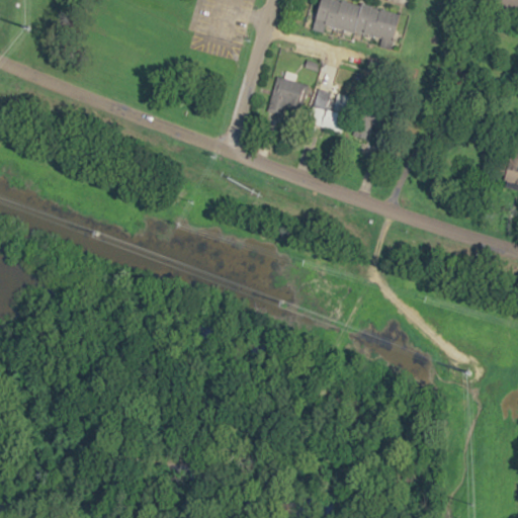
[(356,0),(321,0),(313,27),(392,48),(401,12),(356,0)]
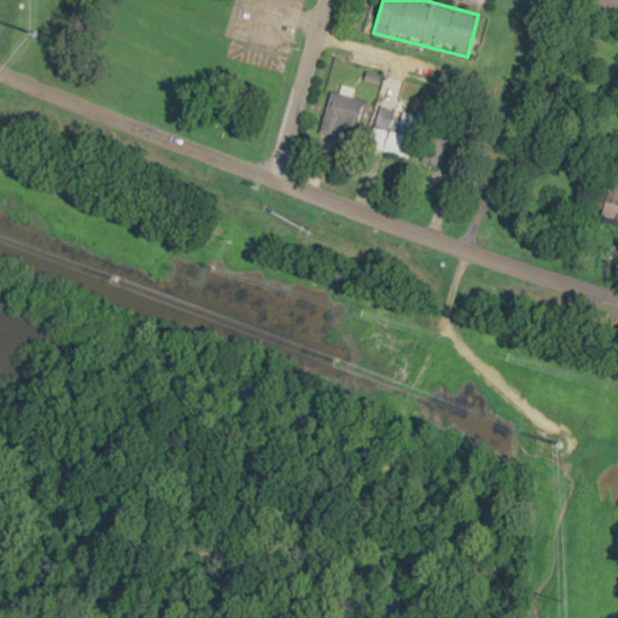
[(357,138),(365,98),(330,93),(324,133),(357,138)]
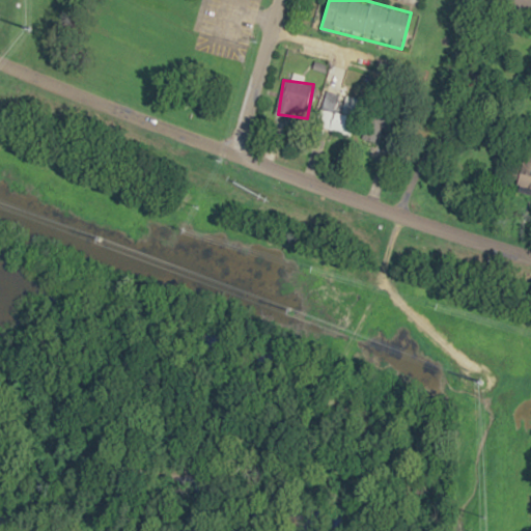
[(315,124),(351,136),(362,101),(326,89),(315,124)]
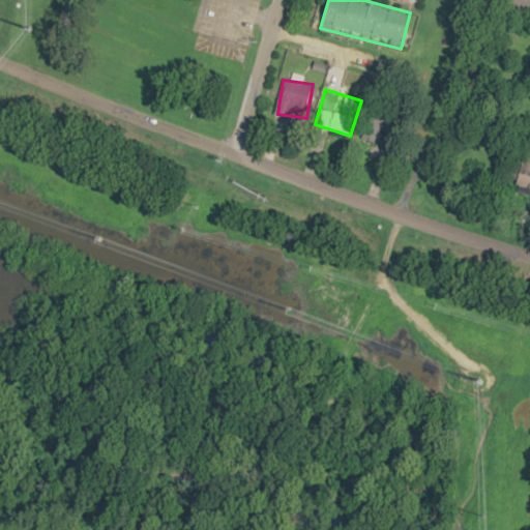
[(388,118),(372,112),(362,135),(379,141),(388,118)]
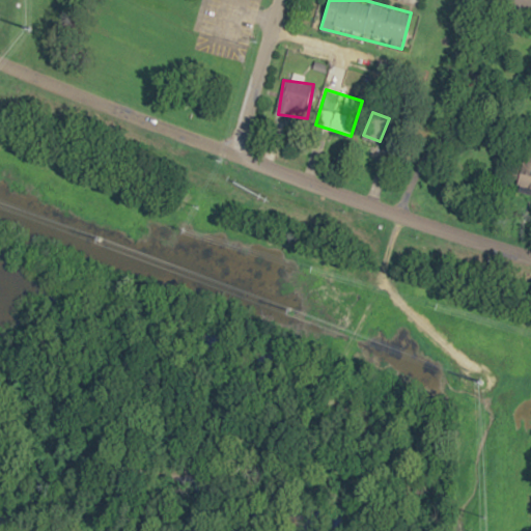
[(530,148),(525,163),(507,156),(500,175),(528,187),(530,178),(530,148)]
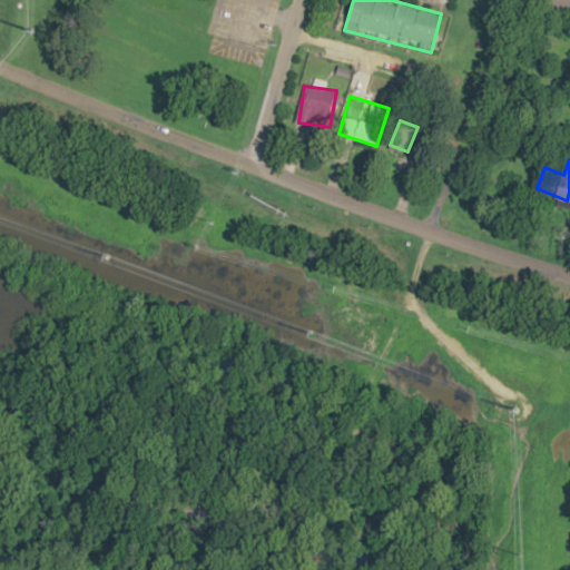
All buildings are outlined.
